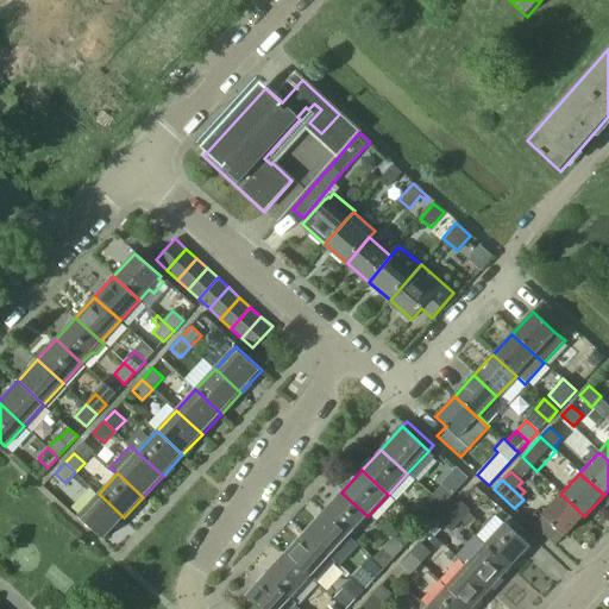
[(441,484),(432,496),(443,506),(453,495),(441,484)]
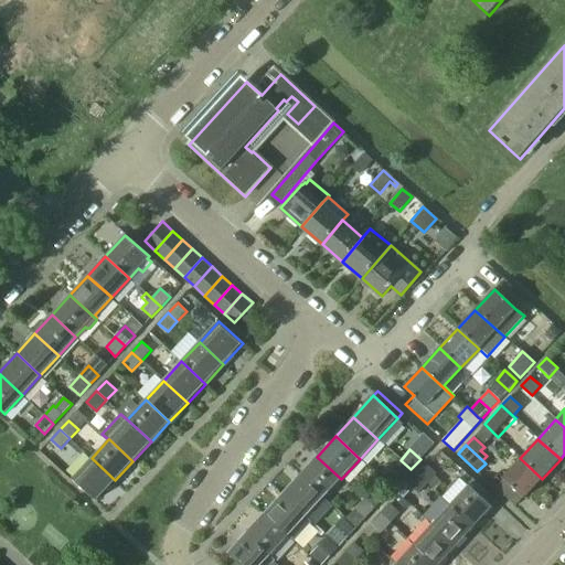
[(317,457),(300,475),(324,498),(341,479),(317,457)]
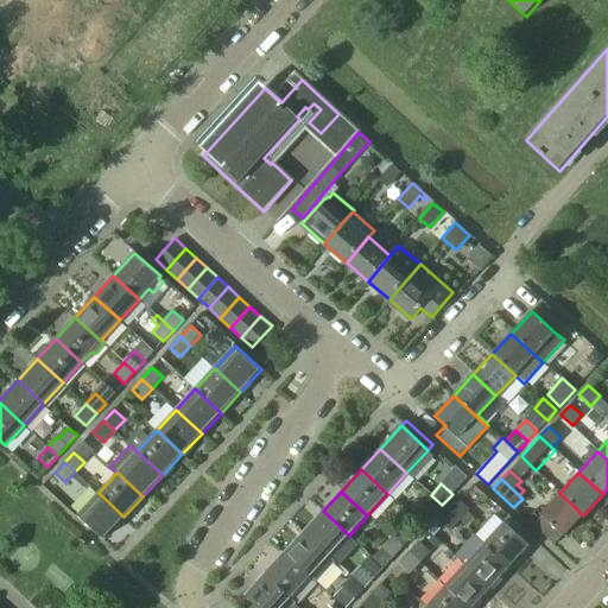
[(124,517),(99,493),(80,513),(105,537),(124,517)]
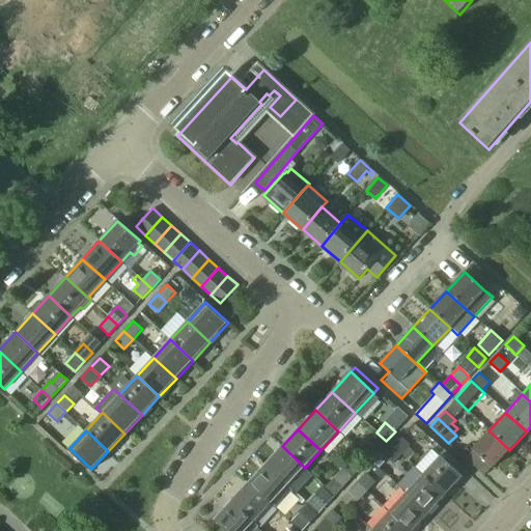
[(509,450),(488,430),(473,448),(494,468),(509,450)]
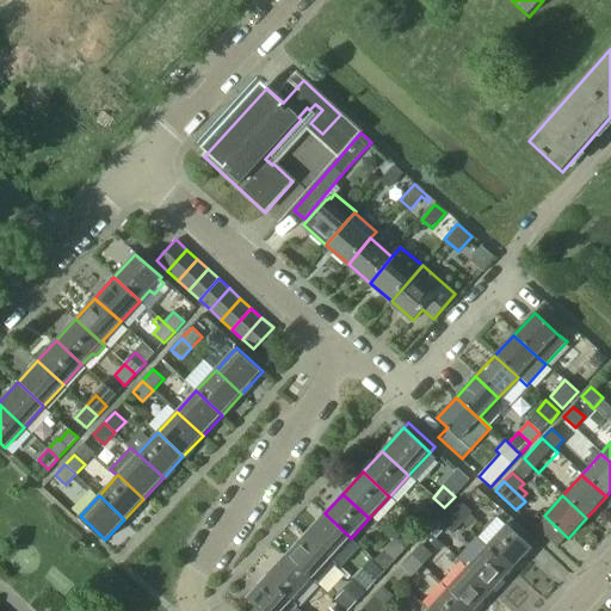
[(444,507),(433,498),(424,507),(434,518),(444,507)]
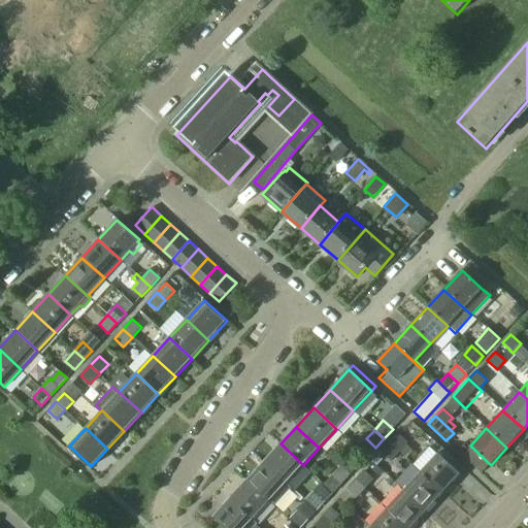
[(398,434),(389,443),(398,453),(407,442),(398,434)]
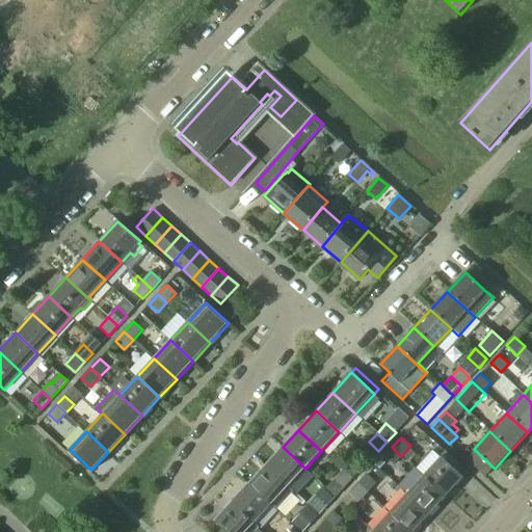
[(283,447),(265,466),(288,487),(306,469),(283,447)]
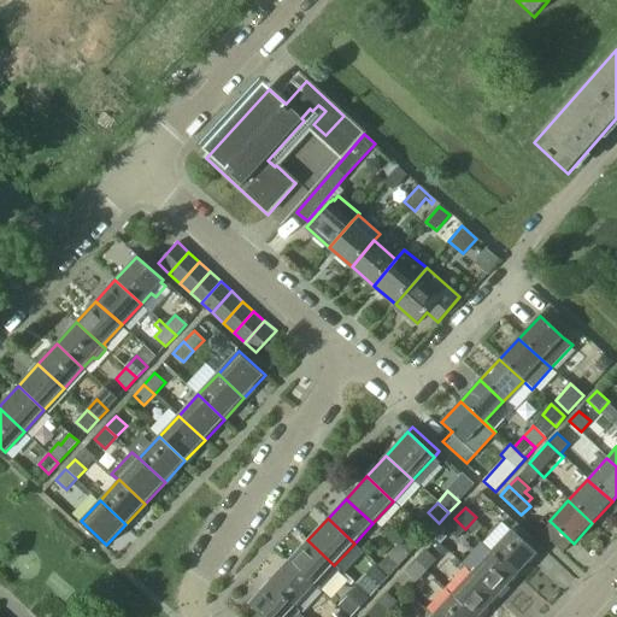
[(465,529),(454,518),(446,529),(457,539),(465,529)]
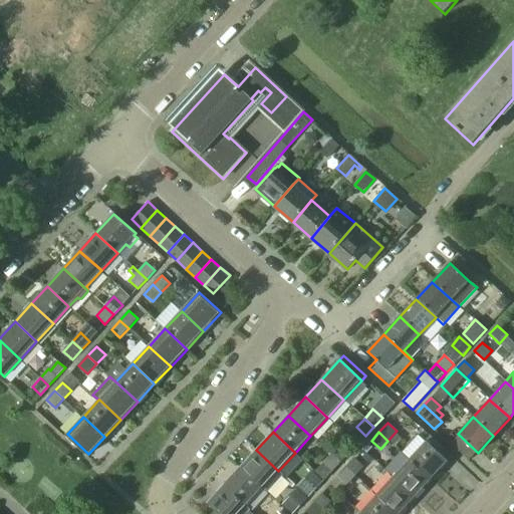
[(431,436),(426,442),(448,462),(453,457),(431,436)]
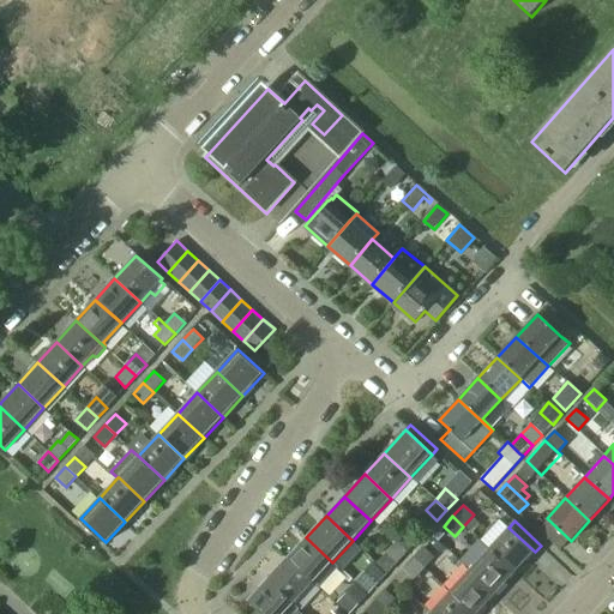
[(509,527),(488,549),(515,573),(535,552),(509,527)]
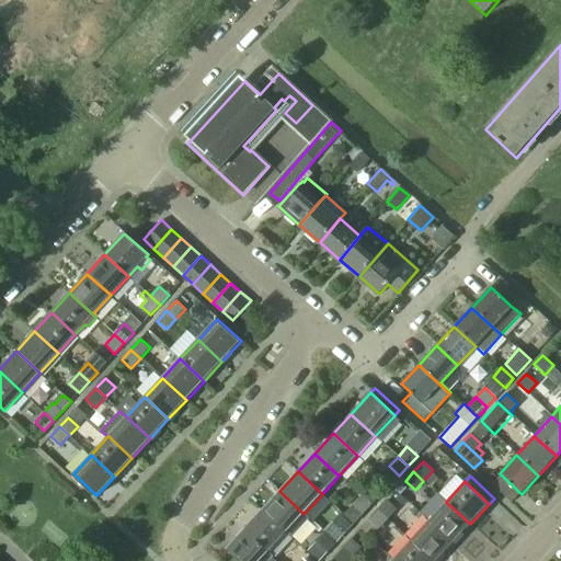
[(369,487),(362,496),(371,505),(380,495),(369,487)]
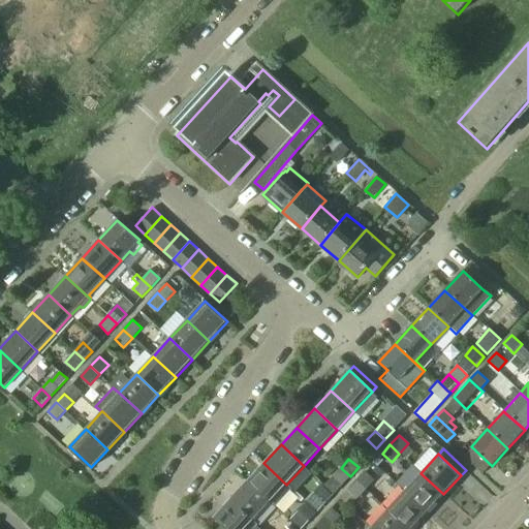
[(374,462),(356,481),(366,490),(383,471),(374,462)]
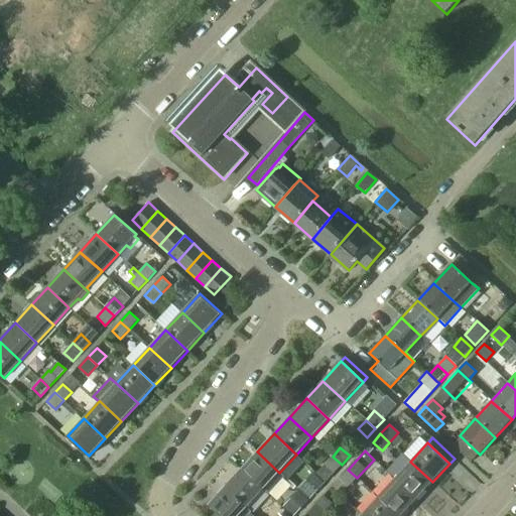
[(257,452),(242,469),(263,490),(268,494),(284,477),(279,473),(257,452)]
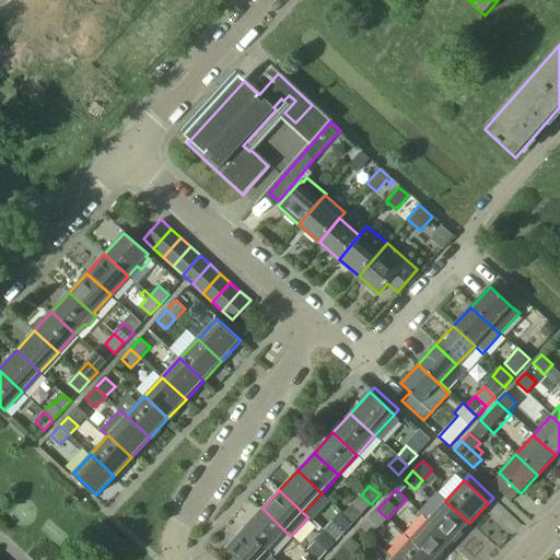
[(371,504),(361,496),(352,504),(363,513),(371,504)]
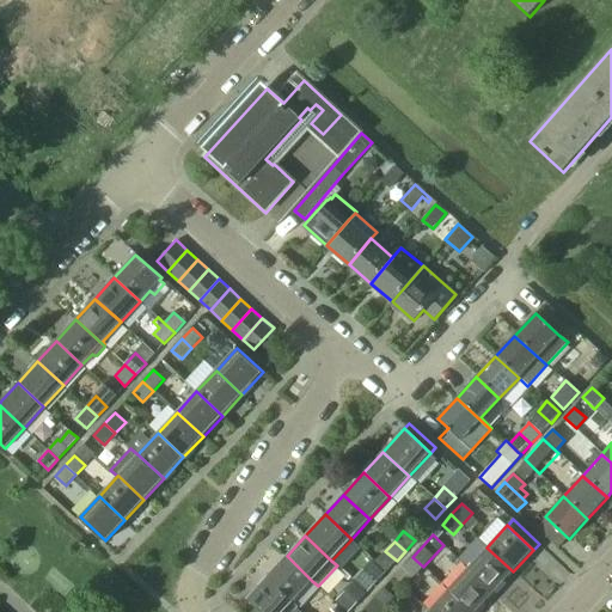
[(487,548),(467,569),(494,593),(513,571),(487,548)]
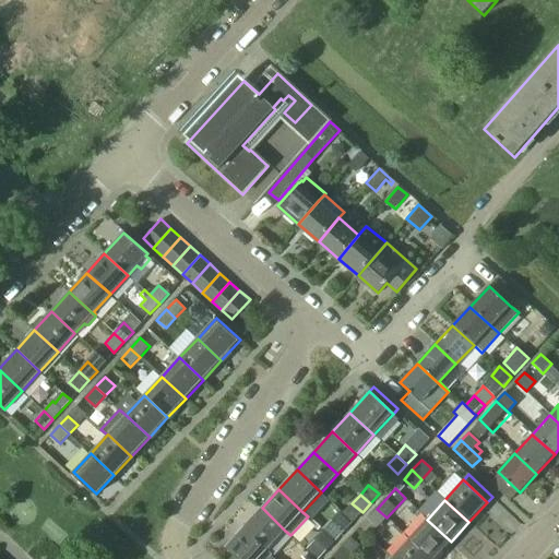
[(262,508),(245,527),(269,549),(269,548),(285,531),(262,508)]
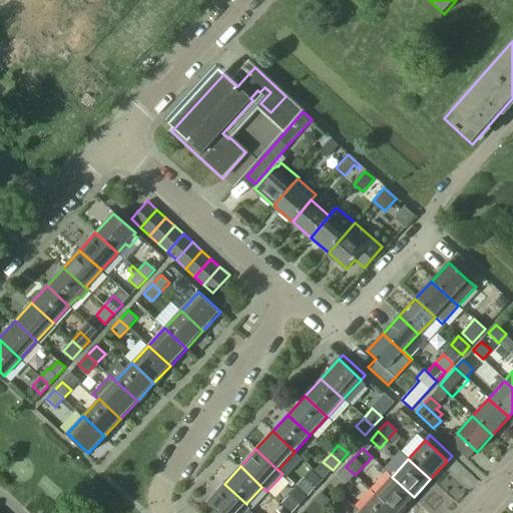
[(355,475),(346,467),(330,484),(339,493),(355,475)]
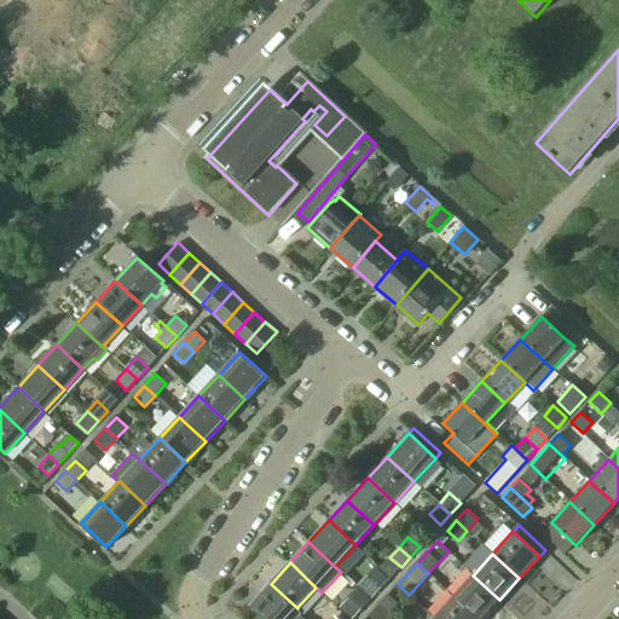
[(362,588),(372,597),(388,579),(379,570),(362,588)]
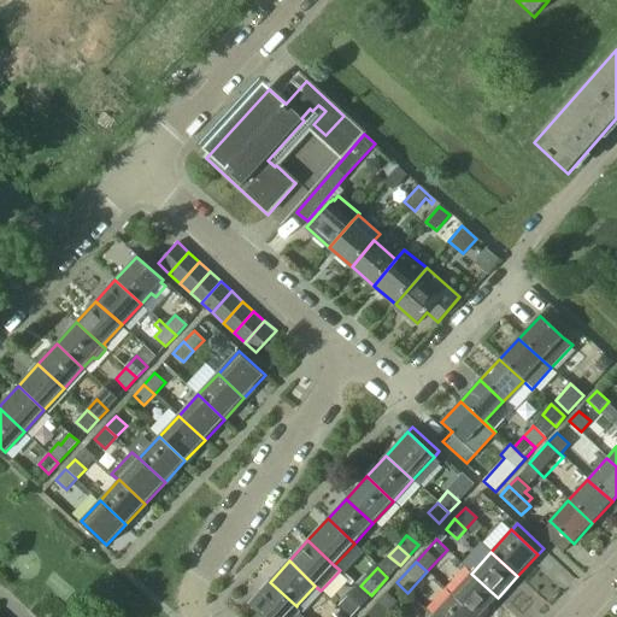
[(471,574),(452,594),(476,616),(480,616),(498,598),(471,574)]
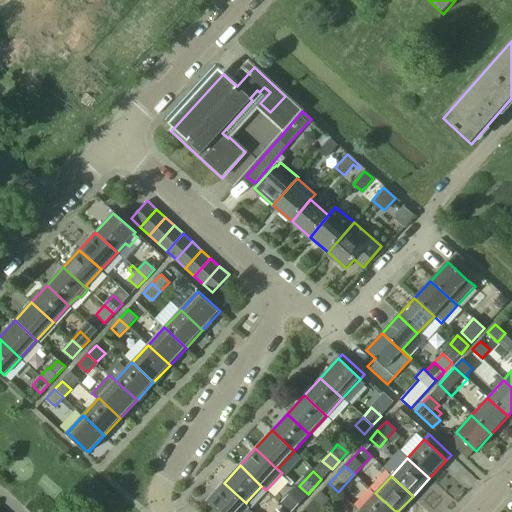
[(246,503),(224,483),(208,500),(216,508),(212,511),(244,511),(250,505),(246,502),(246,503)]
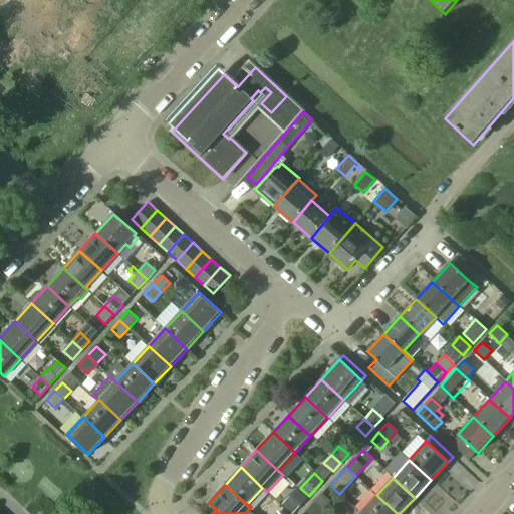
[(284,505),(293,513),(306,499),(297,491),(284,505)]
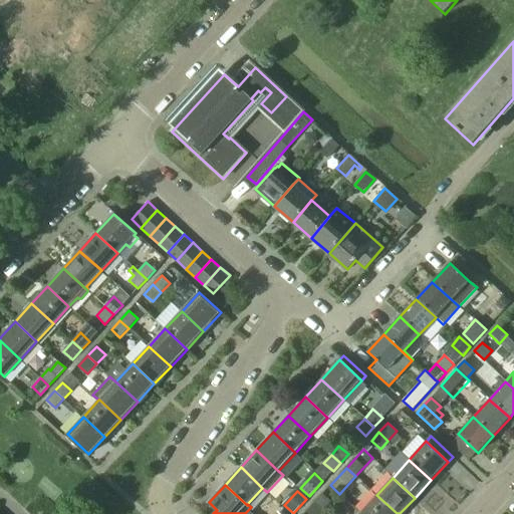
[(323,493),(313,504),(322,512),(331,501),(323,493)]
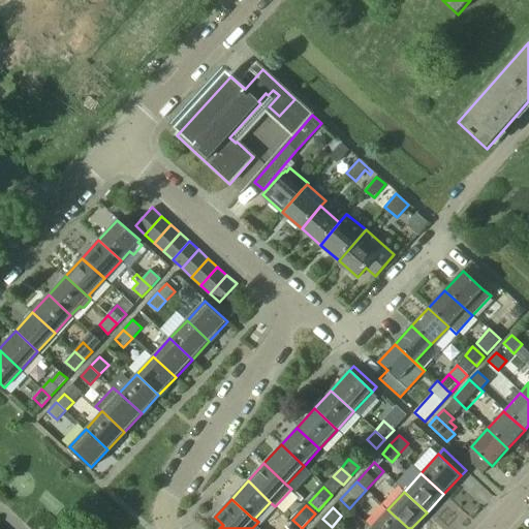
[(408,528),(387,509),(371,528),(372,528),(408,528)]
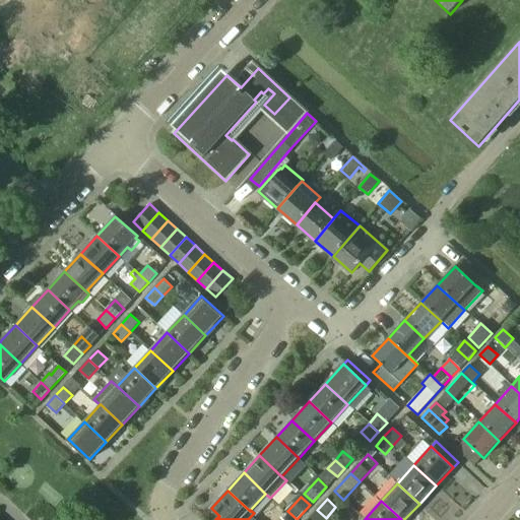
[(323,519),(326,518),(317,510),(310,518),(312,519),(323,519)]
